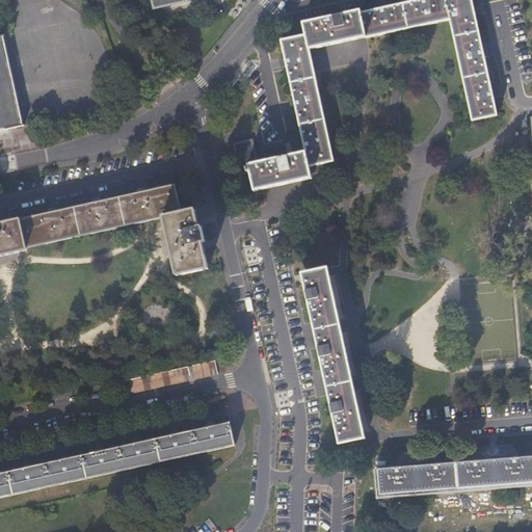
[(450,21),(445,0),(416,0),(363,11),(368,35),(368,38),(450,21)]
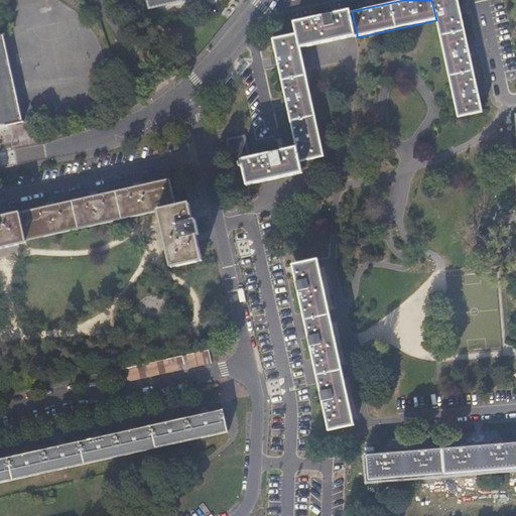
[(458,0),(431,0),(436,20),(441,44),(448,79),(457,116),(482,111),(474,74),(467,39),(458,0)]
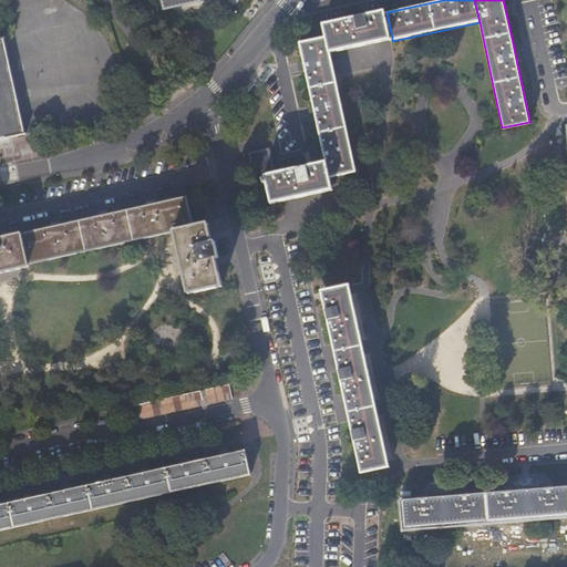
[(392,38),(387,12),(385,9),(325,21),(328,38),(330,51),(392,38)]
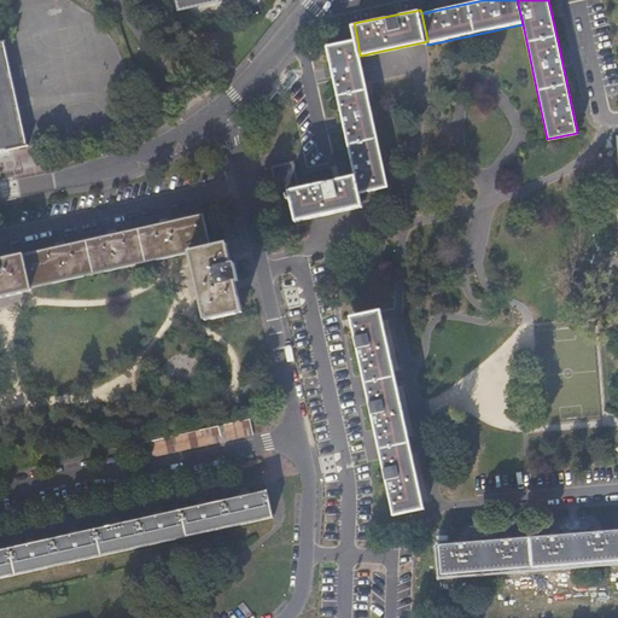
[(5,40),(0,40),(0,150),(28,145),(5,40)]
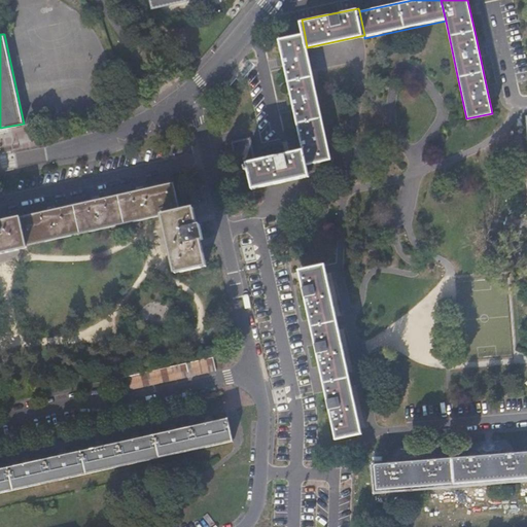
[(307,47),(305,35),(279,41),(302,150),(305,165),(330,160),(307,47)]
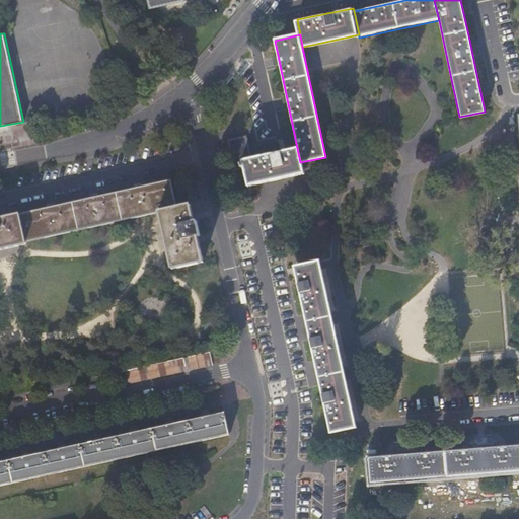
[(243,159),(250,158),(246,136),(226,140),(233,177),(246,175),(243,159)]
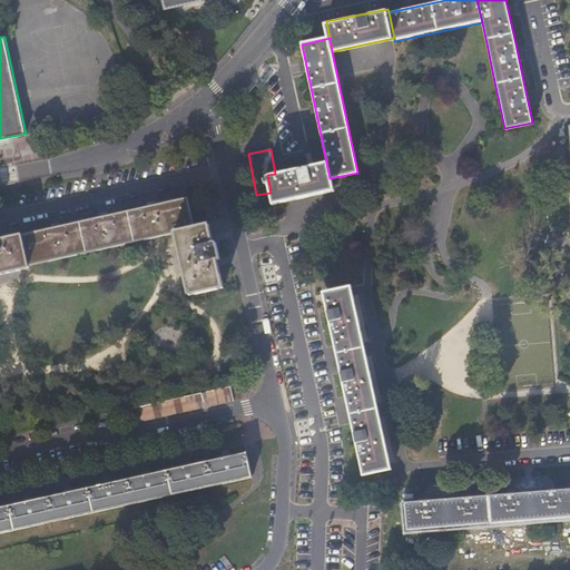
[(330,178),(326,163),(275,174),(267,175),(271,193),(274,205),(333,194),(330,178)]
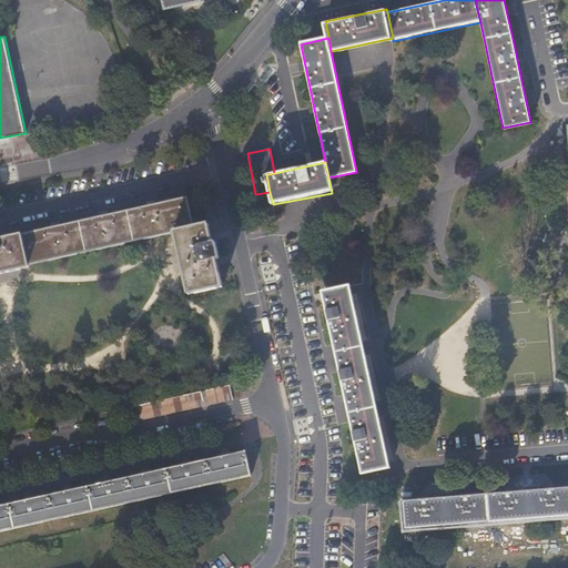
[(0,270),(37,262),(97,249),(149,237),(175,232),(194,227),(188,200),(143,209),(89,221),(31,234),(0,240),(0,270)]
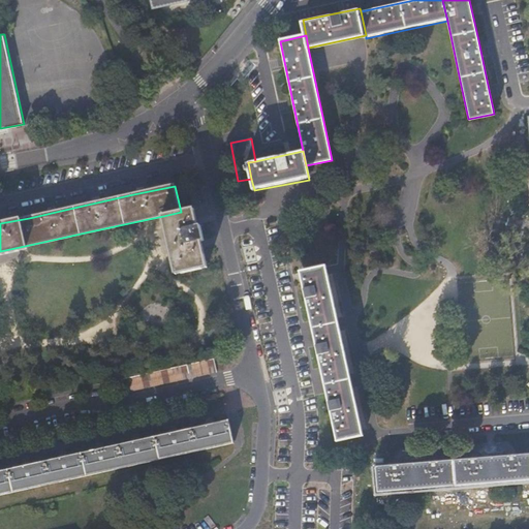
[(195,209),(181,212),(163,216),(176,274),(208,268),(201,242),(205,241),(200,226),(198,226),(195,209)]
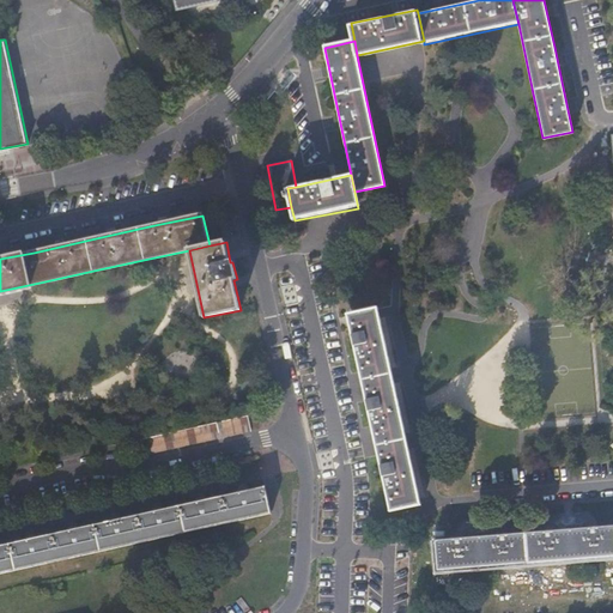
[(347,315),(366,396),(396,389),(377,308),(347,315)]
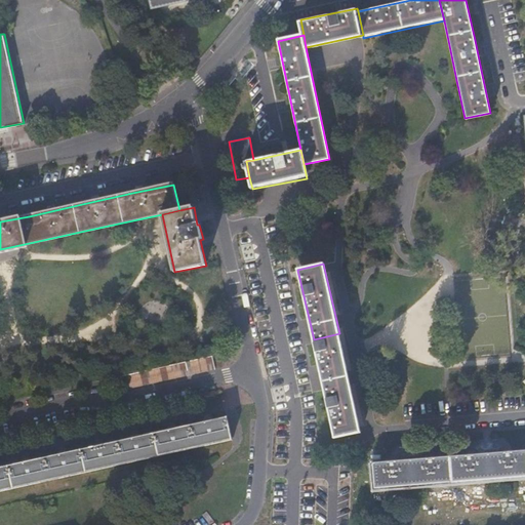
[(314,339),(324,387),(351,381),(339,333),(314,339)]
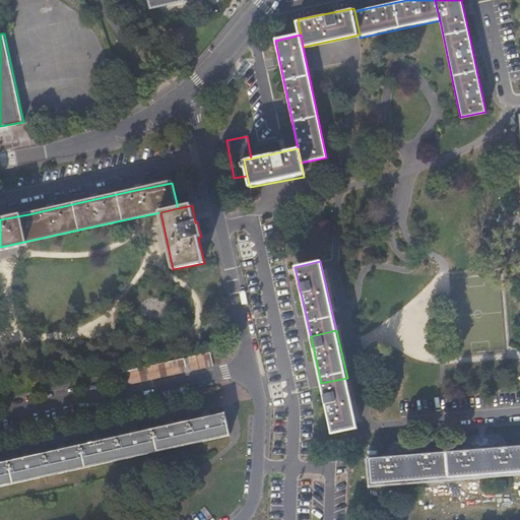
[(211,352),(120,373),(123,386),(214,366),(211,352)]
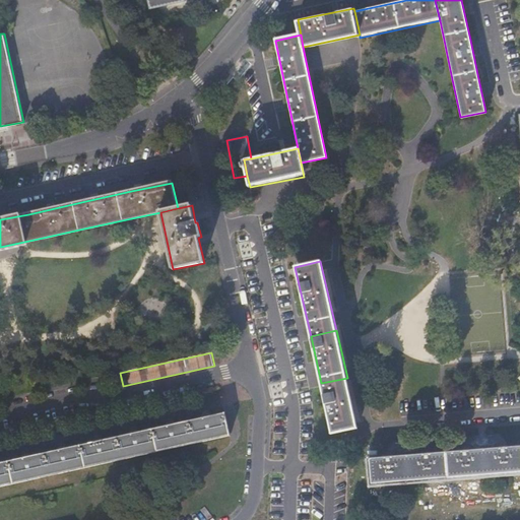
[(332,432),(359,427),(347,378),(321,383),(332,432)]
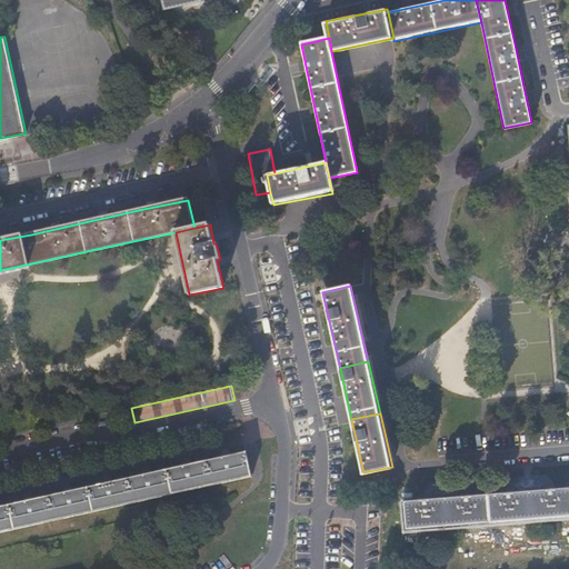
[(222,458),(206,461),(212,485),(251,476),(246,452),(230,456),(228,450),(221,452),(222,458)]
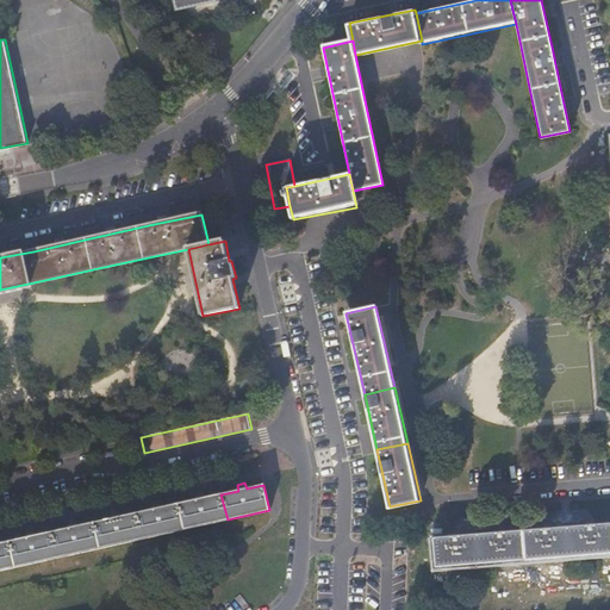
[(197,499),(179,504),(186,529),(228,520),(221,495),(205,498),(204,492),(195,495),(197,499)]
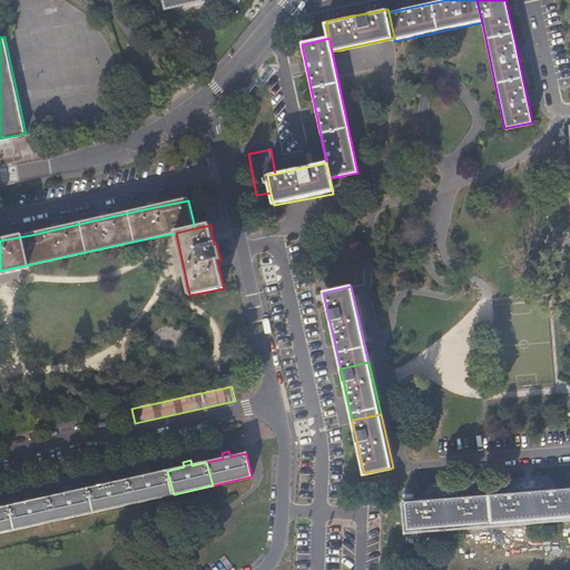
[(144,477),(128,480),(134,503),(174,494),(167,471),(150,474),(149,469),(143,471),(144,477)]
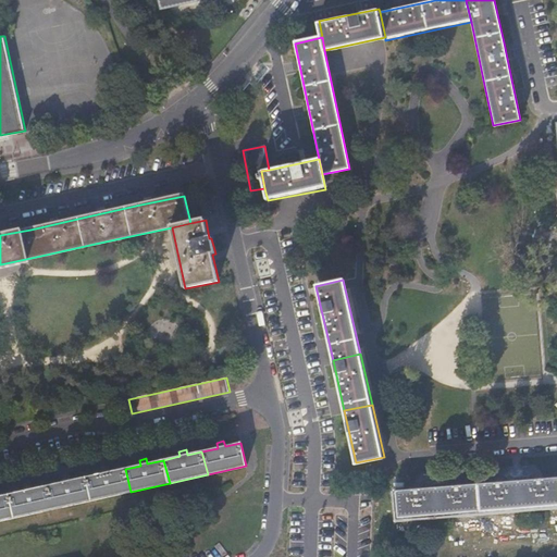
[(102,473),(87,478),(91,500),(131,492),(125,469),(109,472),(108,467),(101,469),(102,473)]
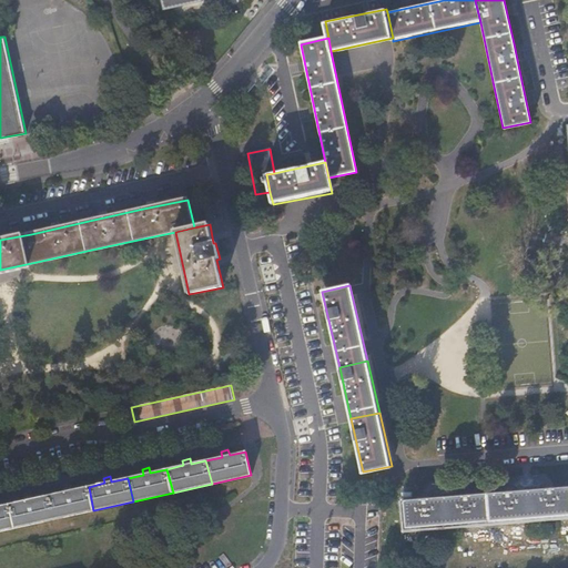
[(64,492),(48,496),(53,519),(93,510),(89,487),(72,490),(71,485),(63,487),(64,492)]
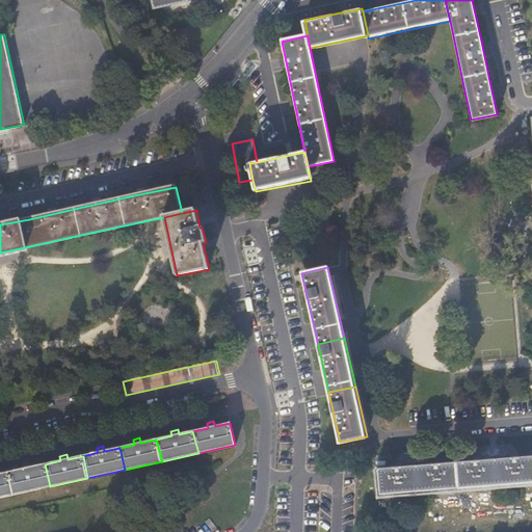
[(372,496),(531,481),(531,456),(370,472),(372,496)]
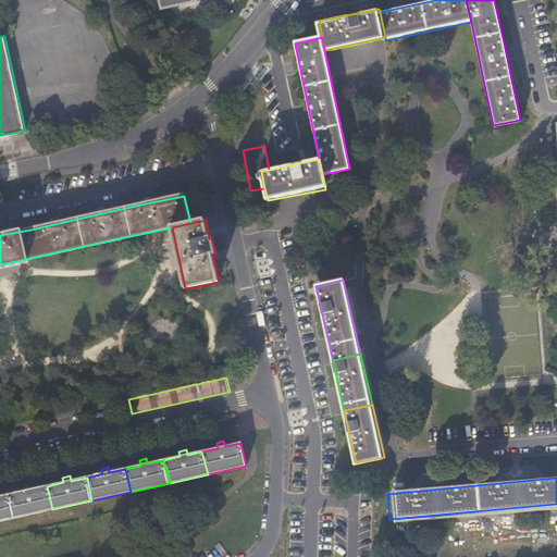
[(25,491),(10,495),(15,518),(52,509),(47,486),(33,490),(32,484),(24,486),(25,491)]
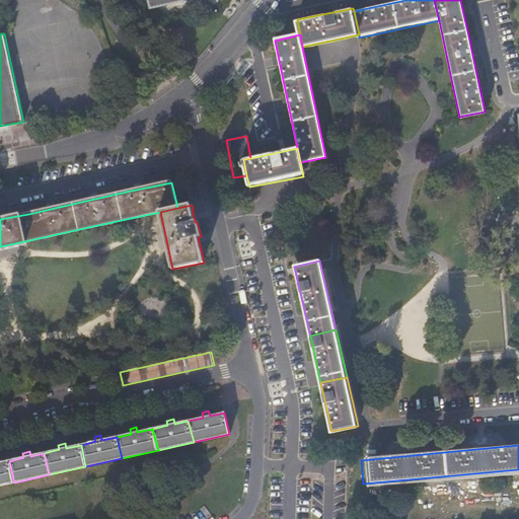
[(0,486),(14,483),(9,461),(0,462),(0,486)]
